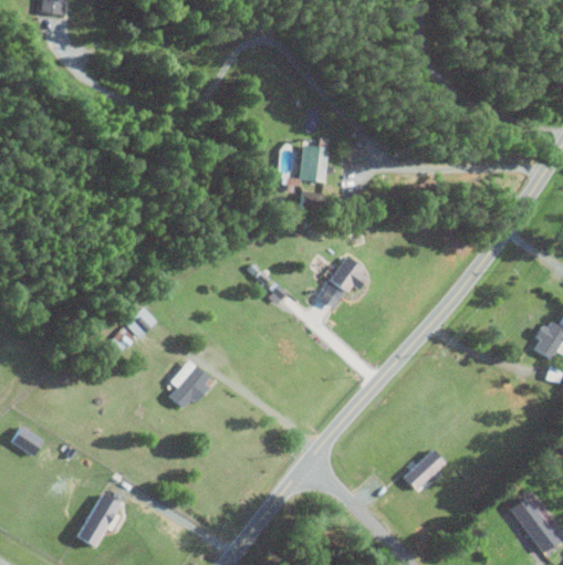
[(41,0),(41,12),(62,12),(62,0),(41,0)]
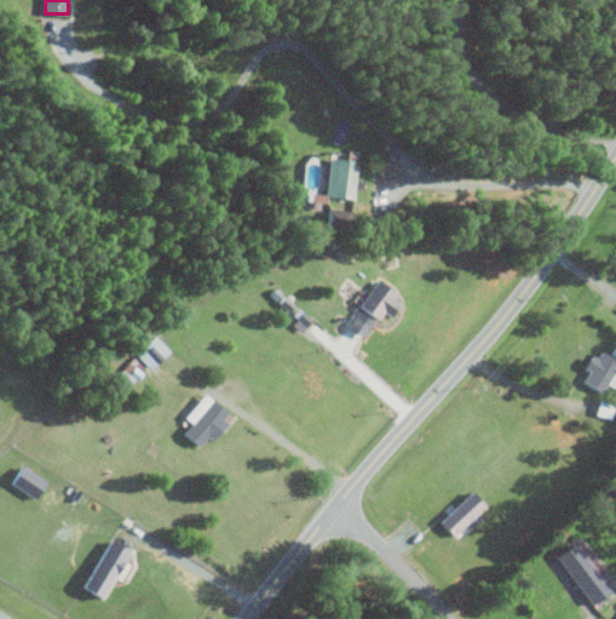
[(358,159),(330,159),(329,196),(357,198),(358,159)]
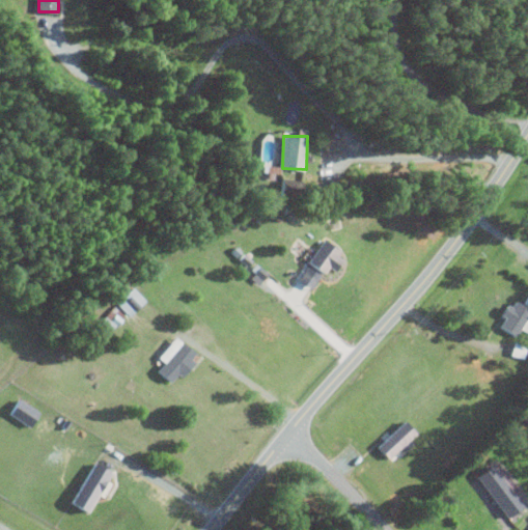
[(334,270),(345,252),(325,240),(309,263),(299,280),(314,289),(329,266),(334,270)]
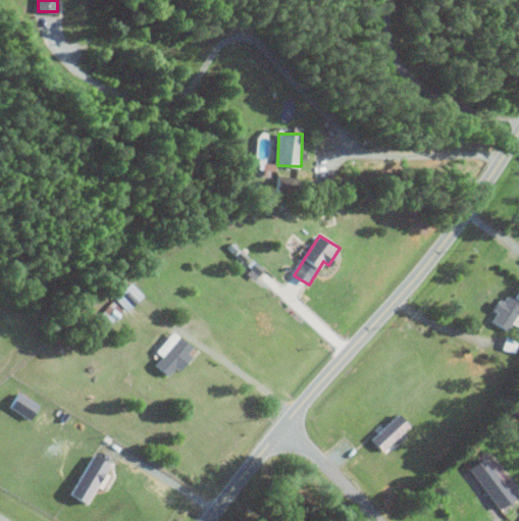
[(116,298),(128,311),(145,296),(133,282),(116,298)]
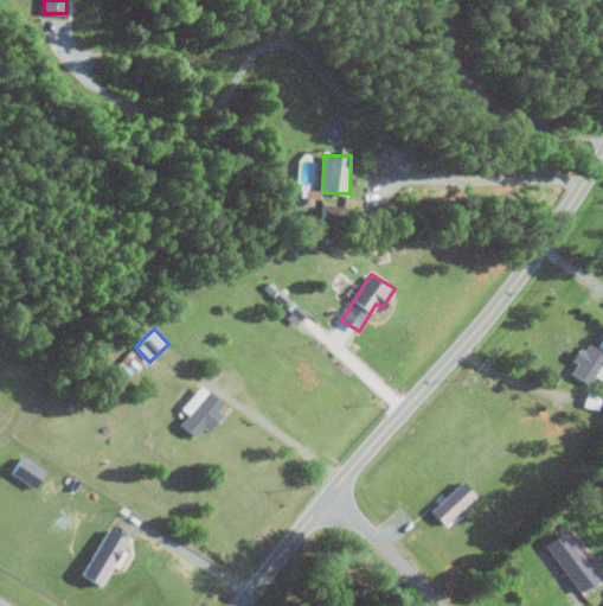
[(590,384),(602,363),(602,350),(587,342),(576,362),(578,363),(572,374),(590,384)]
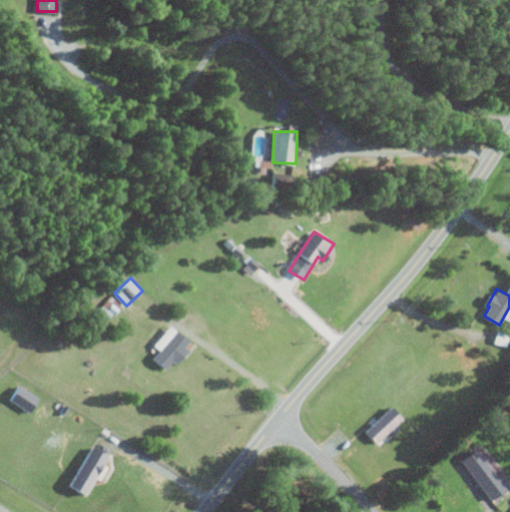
[(100,312),(112,319),(122,303),(109,296),(100,312)]
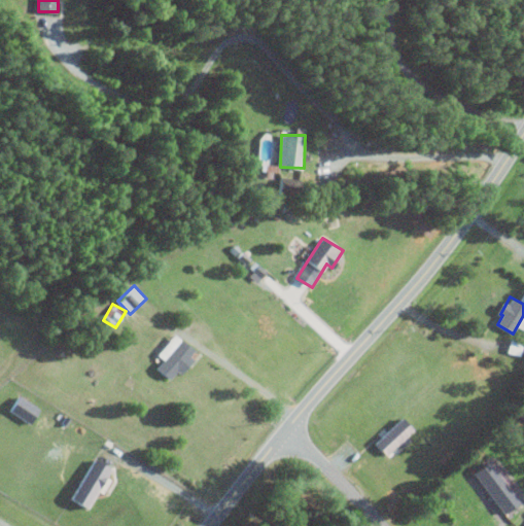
[(159,355),(164,359),(156,369),(171,380),(177,372),(180,374),(198,352),(175,335),(159,355)]
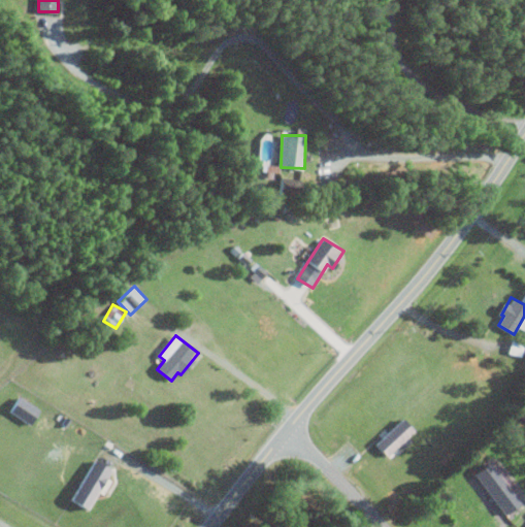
[(41,409),(21,396),(10,412),(31,425),(41,409)]
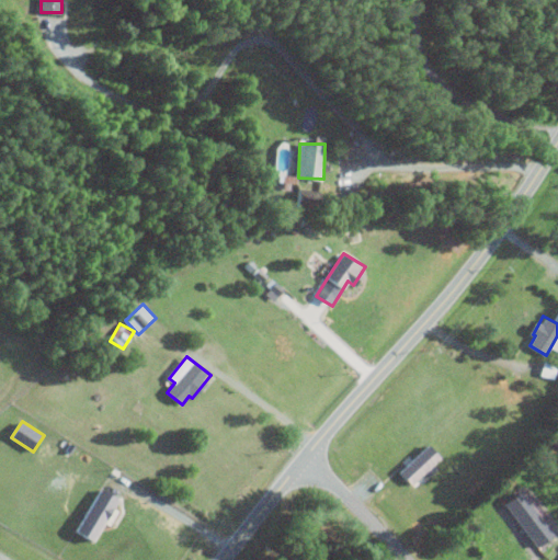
[(399,471),(412,486),(442,458),(430,444),(399,471)]
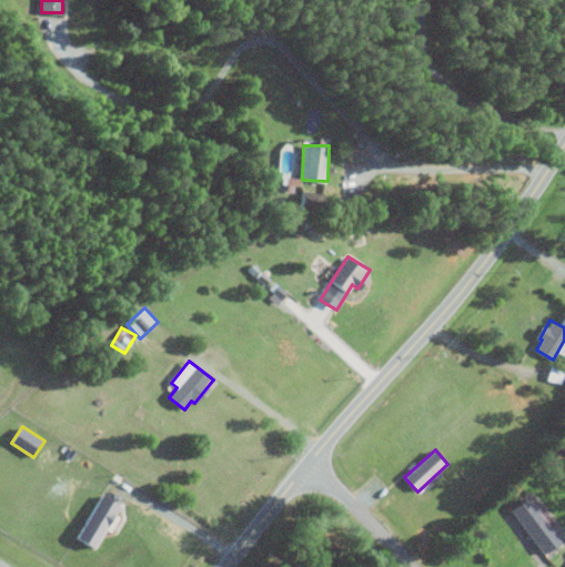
[(77,538),(96,549),(122,506),(103,494),(77,538)]
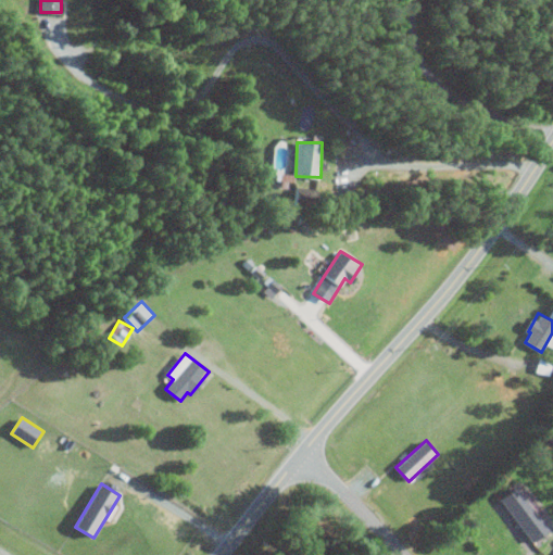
[(529,543),(547,533),(520,487),(503,496),(529,543)]
